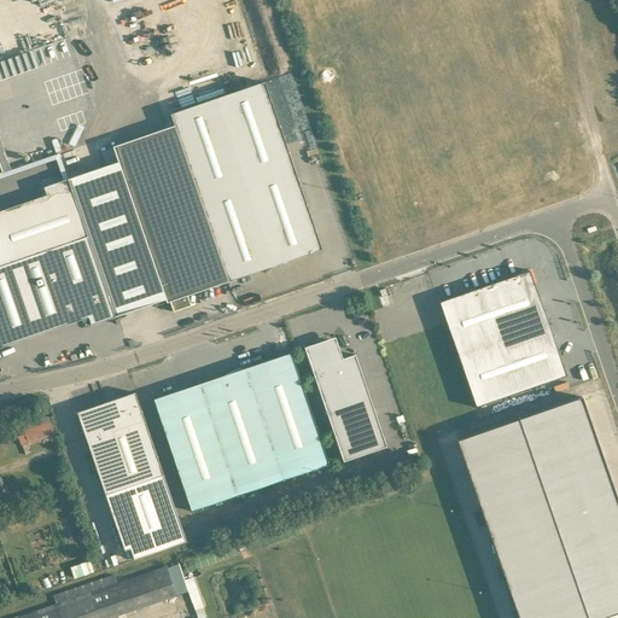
[(266,86),(264,82),(172,114),(175,126),(228,283),(232,280),(232,278),(315,250),(316,252),(322,250),(320,244),(318,244),(263,87),(266,86)]
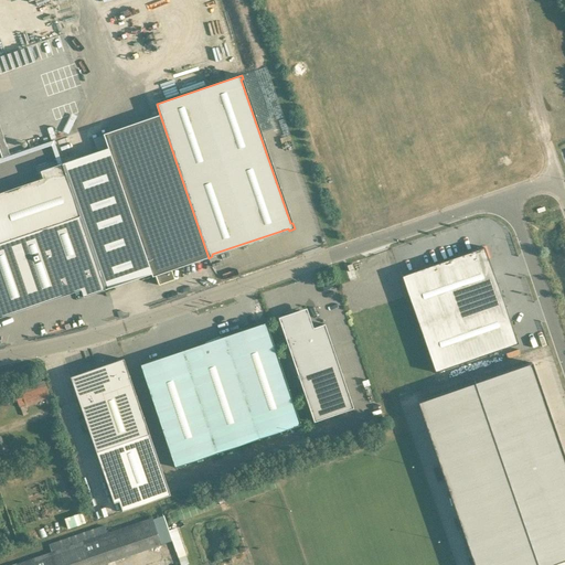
[(159,115),(104,135),(110,155),(152,277),(156,276),(159,285),(163,284),(162,283),(173,279),(170,272),(209,258),(159,115)]
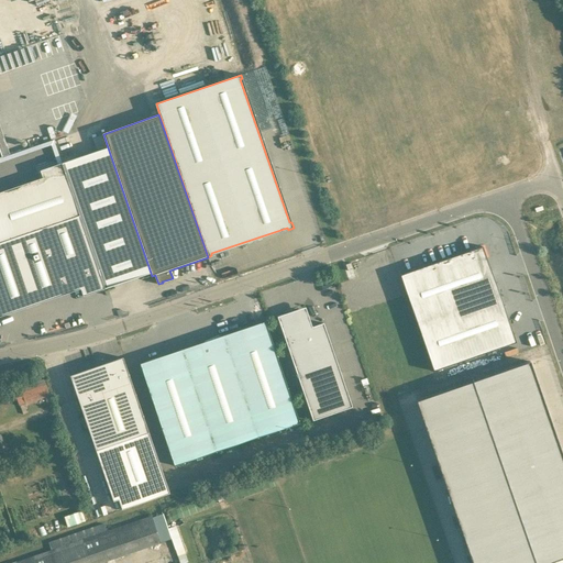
[(44,181),(0,196),(0,243),(80,216),(62,163),(41,170),(44,181)]
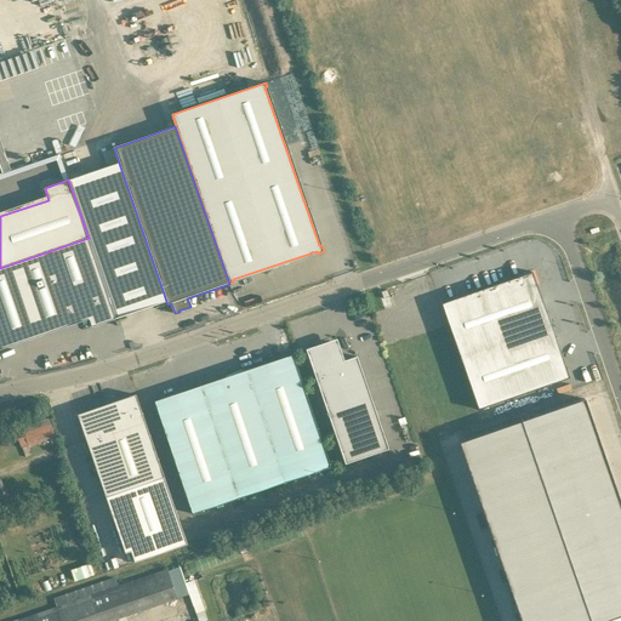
[(117,319),(89,238),(0,268),(0,345),(89,315),(92,326),(117,319)]
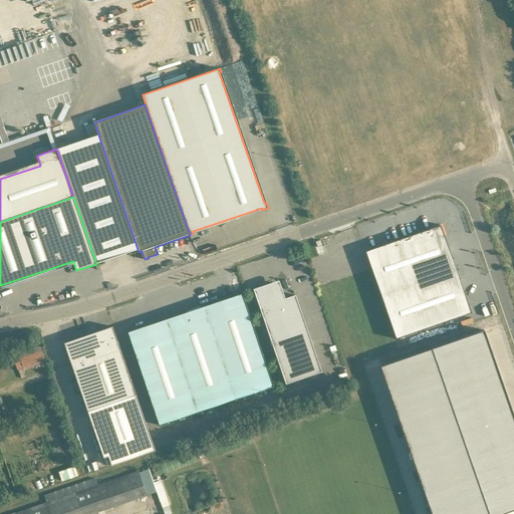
[(367,250),(399,338),(474,312),(444,224),(367,250)]
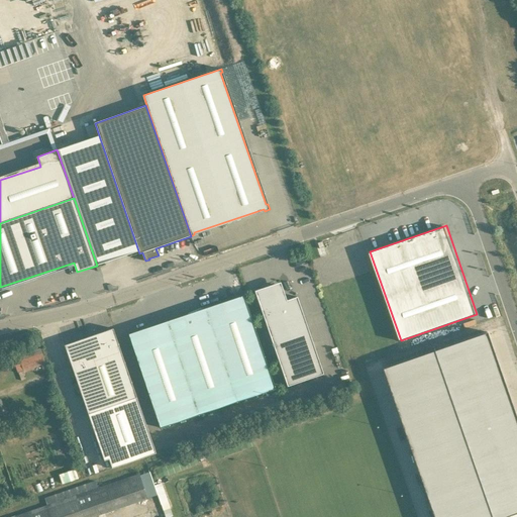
[(281,297),(278,288),(268,291),(267,287),(254,291),(288,387),(323,374),(297,297),(287,301),(285,295),(281,297)]
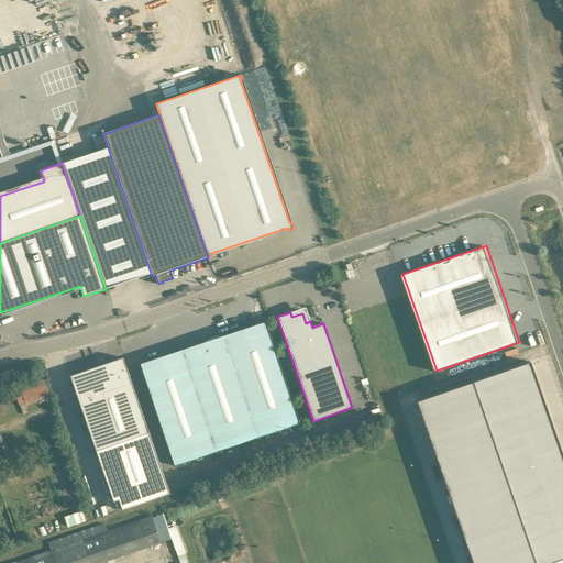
[(175,466),(300,423),(265,321),(140,364),(175,466)]
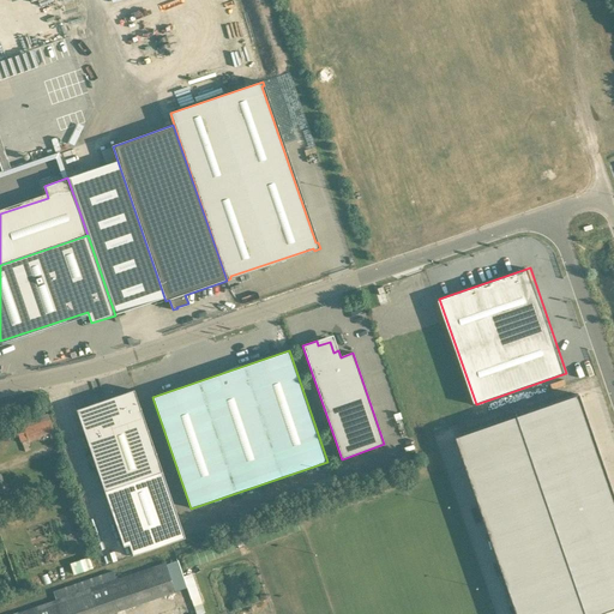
[(133,555),(185,537),(134,390),(110,398),(112,401),(80,411),(86,432),(84,433),(104,492),(124,546),(130,545),(133,555)]
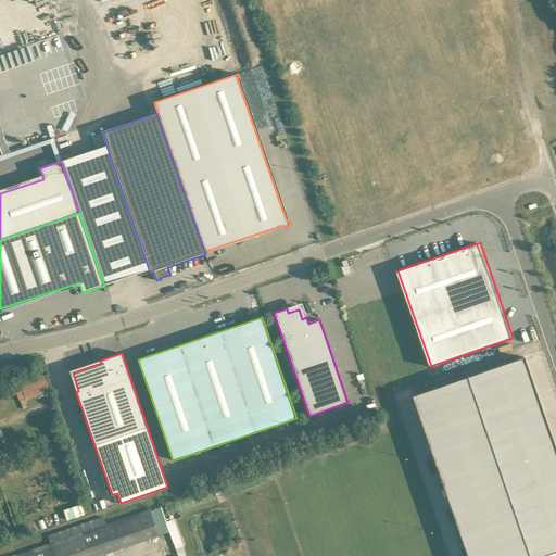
[(555,456),(521,357),(408,396),(463,555),(540,555),(555,551),(555,456)]
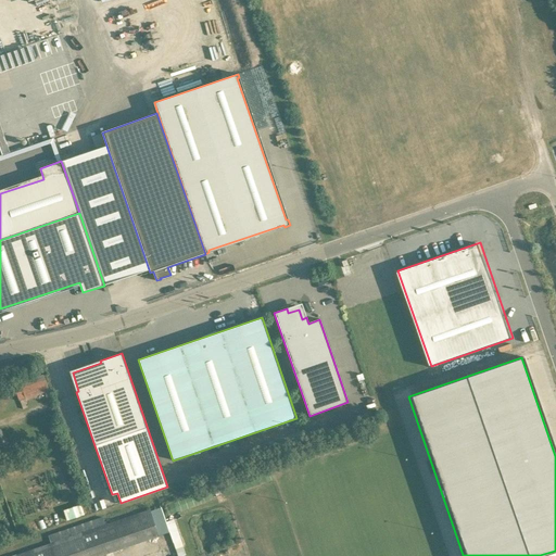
[(26,400),(49,391),(43,375),(29,380),(28,379),(20,382),(22,389),(26,400)]
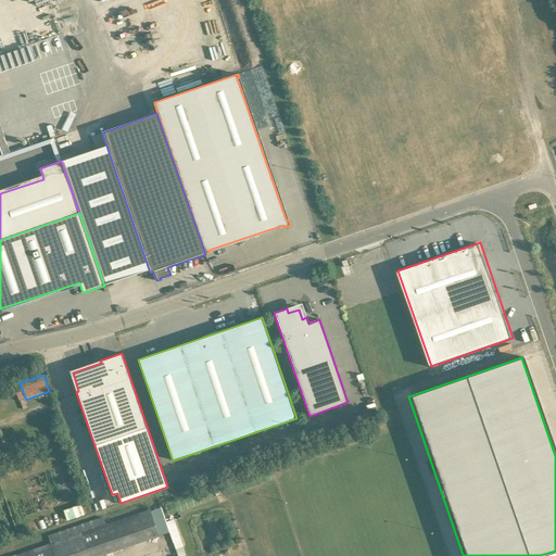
[(148,509),(96,528),(105,554),(158,535),(148,509)]
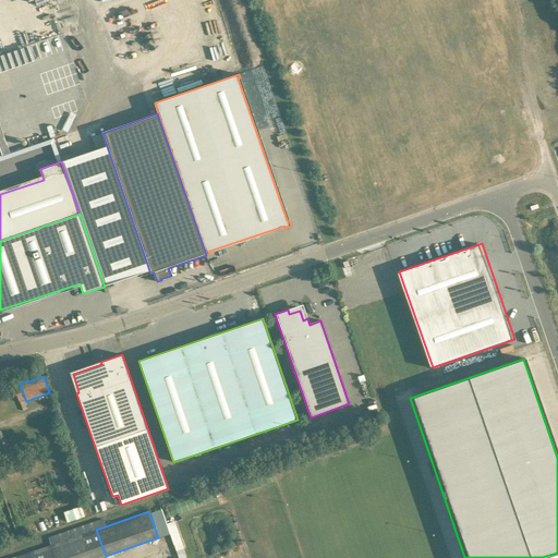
[(96,530),(44,548),(47,557),(99,557),(106,556),(96,530)]
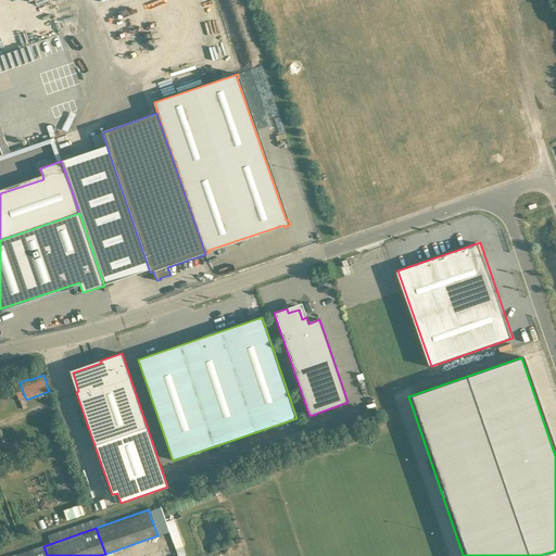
[(47,555),(43,546),(14,555),(47,555)]
